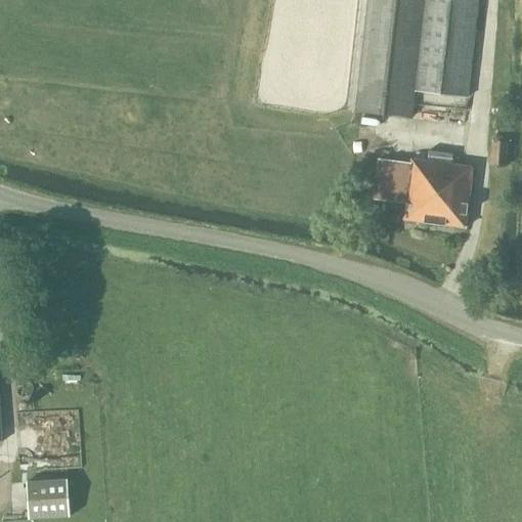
[(411,117),(415,90),(423,0),(367,0),(355,110),(411,117)]
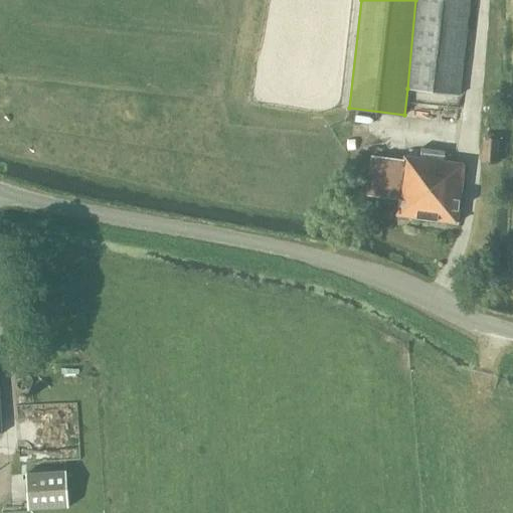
[(415,0),(407,89),(460,95),(470,0),(415,0)]
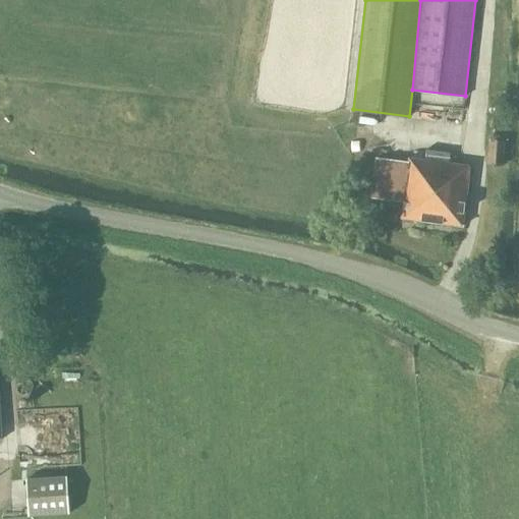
[(470,166),(411,157),(410,162),(378,159),(372,199),(405,203),(404,218),(462,228),(470,166)]
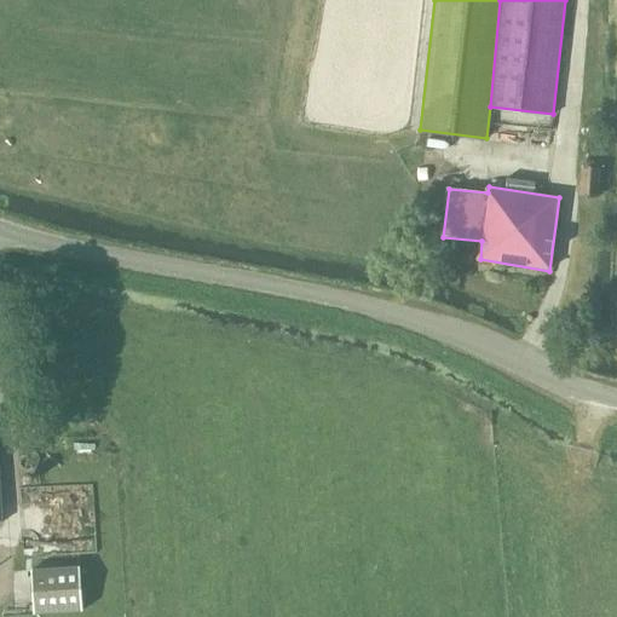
[(80,565),(30,569),(34,613),(82,610),(80,565)]
